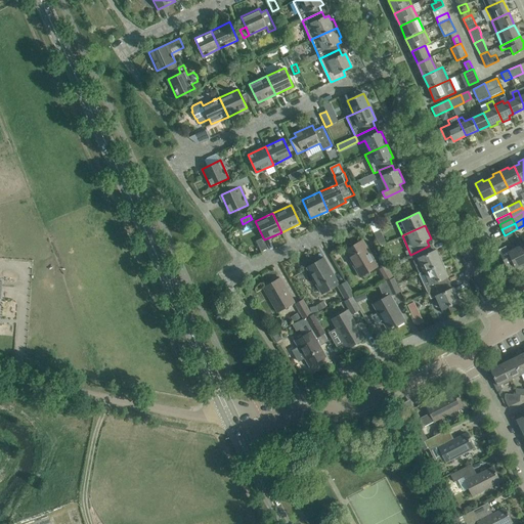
[(378,242),(384,238),(380,229),(380,230),(374,233),(378,242)]
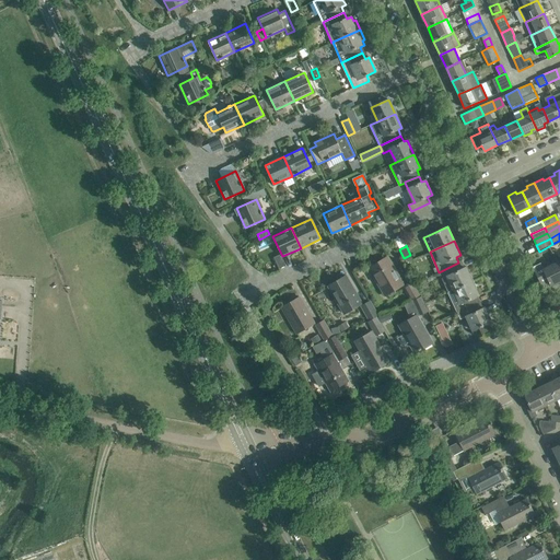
[(380,287),(385,295),(404,284),(387,256),(369,268),(369,269),(371,268),(382,286),(380,287)]
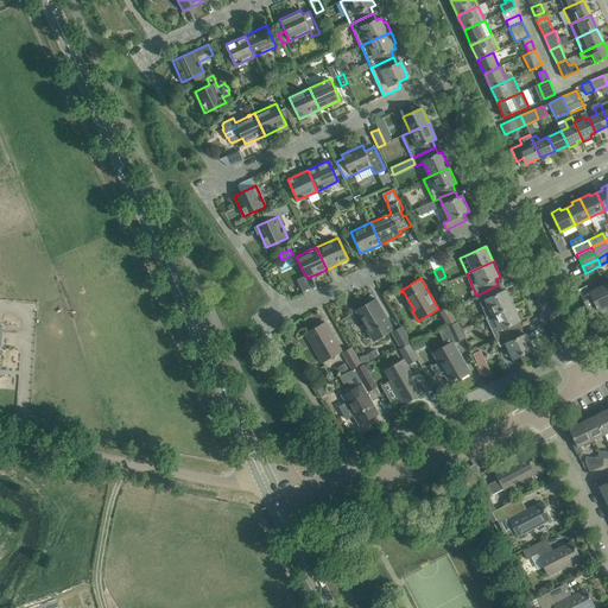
[(487,317),(512,305),(514,304),(511,297),(508,298),(506,290),(501,292),(498,285),(476,296),(487,317)]
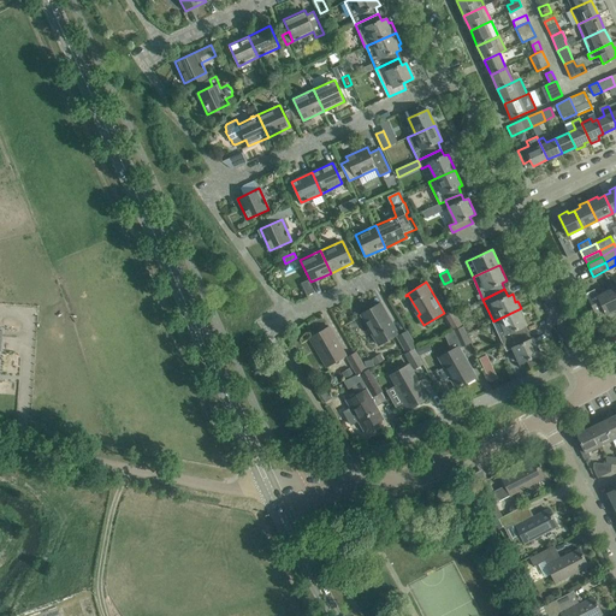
[(615,295),(612,289),(598,296),(597,292),(587,296),(596,314),(603,311),(604,312),(605,311),(606,314),(615,309),(615,311),(615,295)]
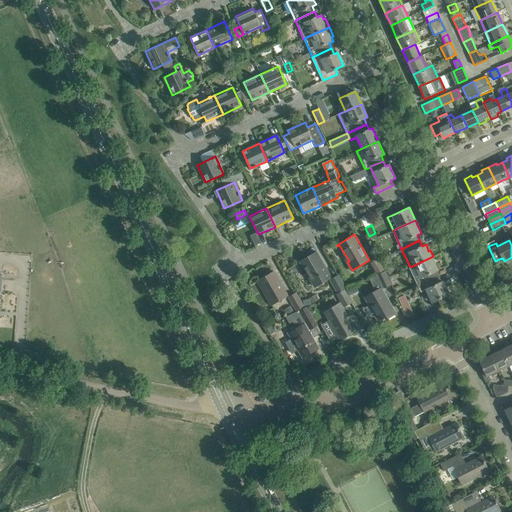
[(331,277),(316,252),(300,261),(315,286),(331,277)]
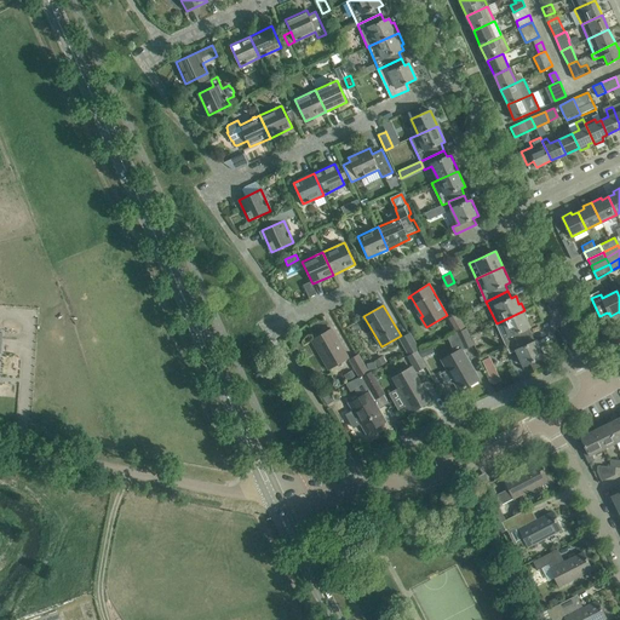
[(465,326),(464,323),(457,311),(448,317),(458,332),(465,326)]
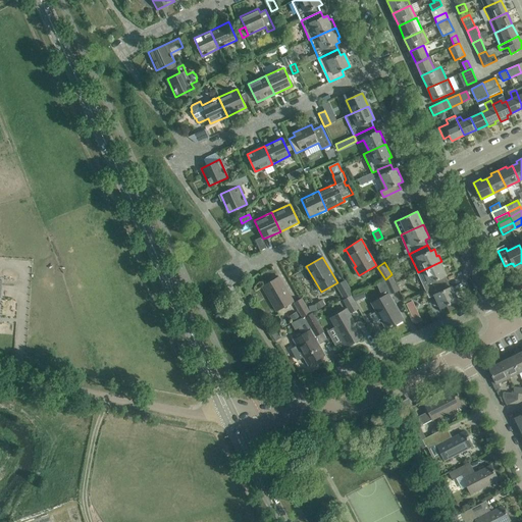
[(418,272),(426,292),(445,282),(442,277),(447,275),(439,262),(418,272)]
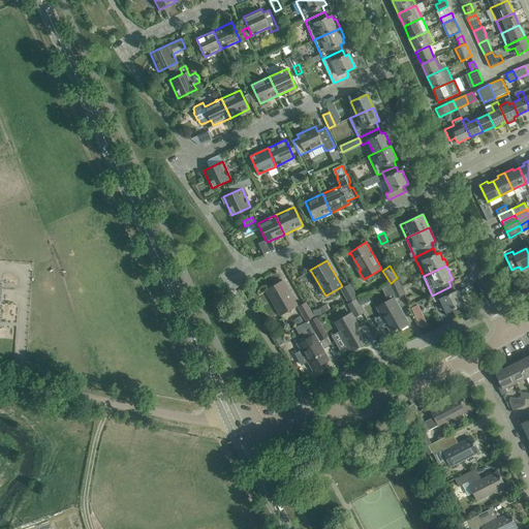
[(280,315),(298,305),(283,280),(267,290),(280,315)]
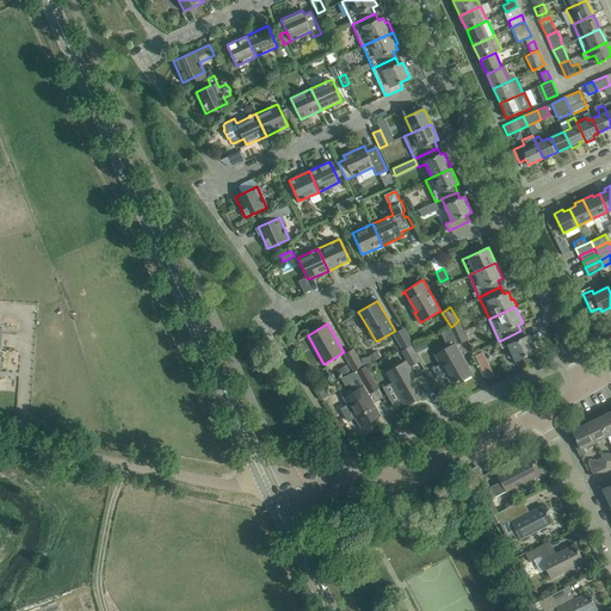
[(450,328),(457,343),(457,344),(466,339),(458,325),(450,328)]
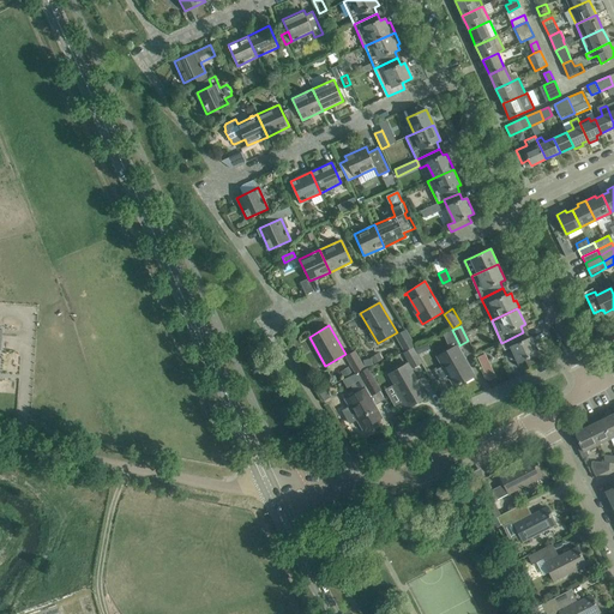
[(415,345),(407,331),(396,336),(404,350),(415,345)]
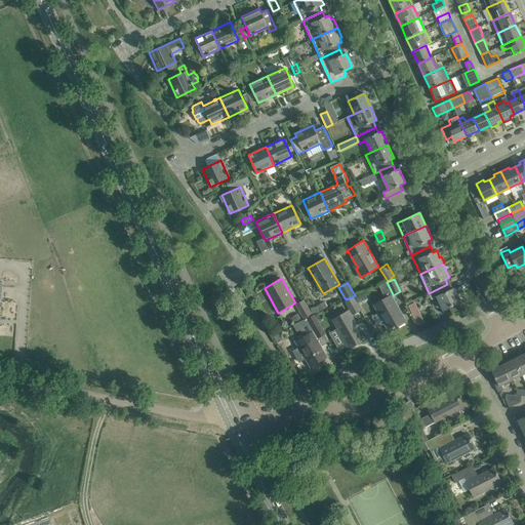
[(447,284),(429,293),(432,299),(437,296),(443,310),(460,301),(453,288),(450,290),(447,284)]
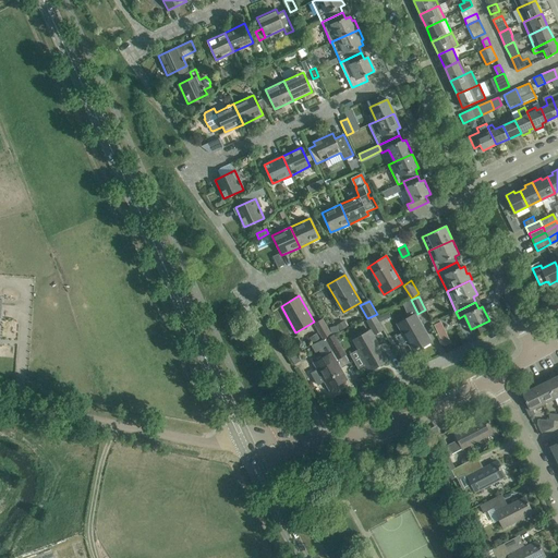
[(413,352),(432,341),(415,314),(398,325),(413,352)]
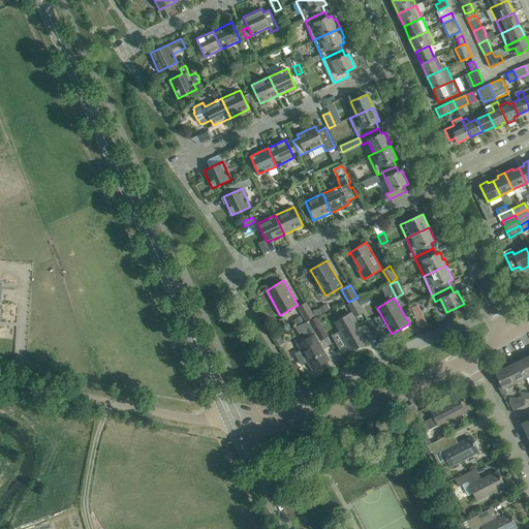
[(355,316),(363,312),(355,300),(348,304),(355,316)]
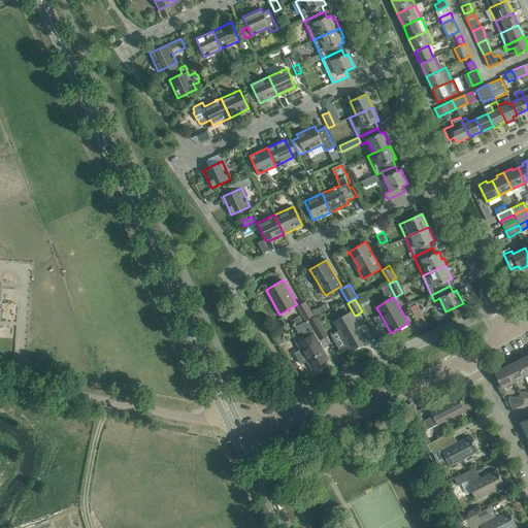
[(305,302),(298,306),(305,319),(312,315),(305,302)]
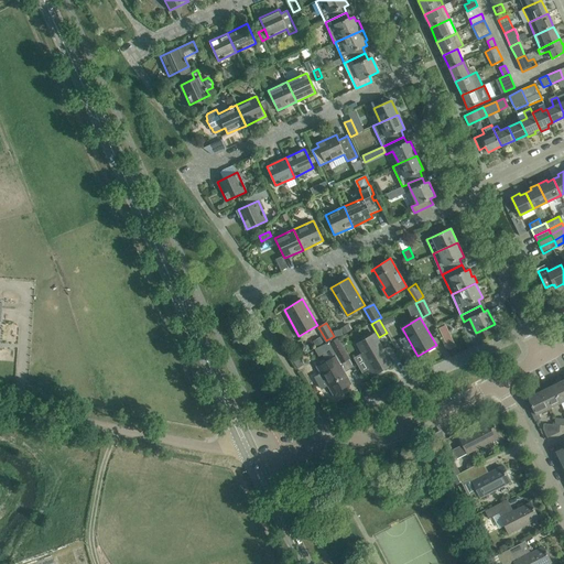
[(351,328),(348,323),(342,326),(345,333),(351,328)]
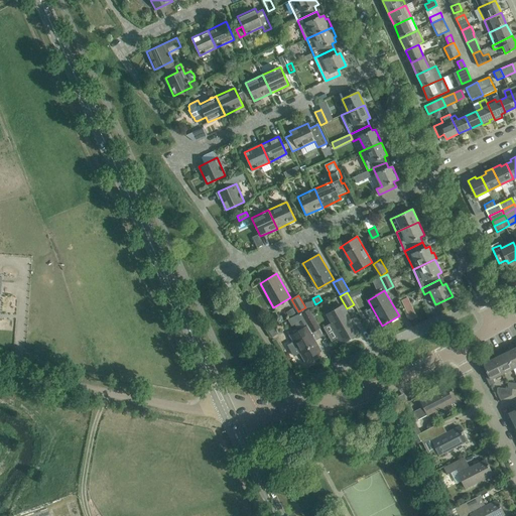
[(403,300),(411,319),(417,316),(408,297),(403,300)]
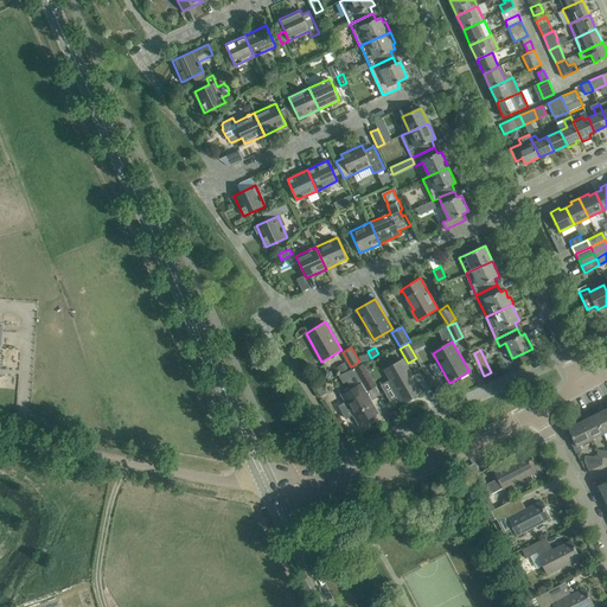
[(385,369),(404,402),(422,393),(403,359),(385,369)]
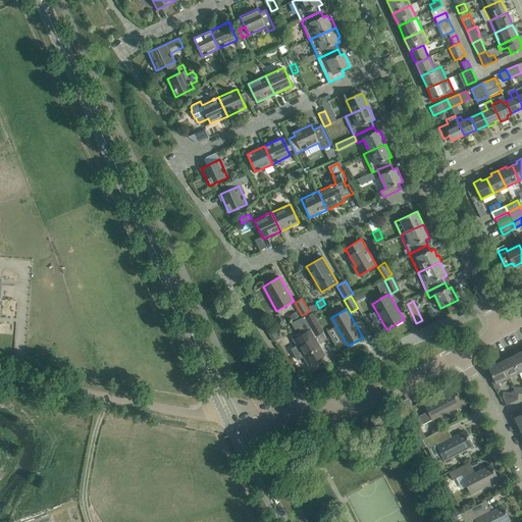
[(323,331),(313,313),(306,317),(312,329),(294,340),(298,347),(300,346),(310,362),(308,364),(325,355),(315,336),(323,331)]
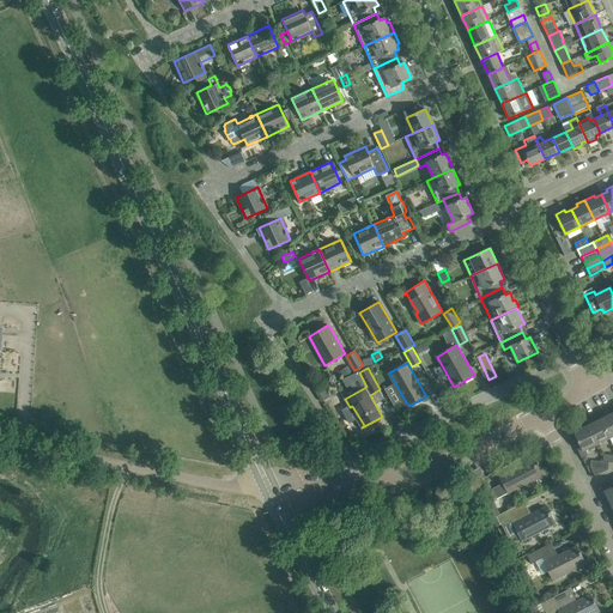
[(326,388),(319,392),(323,400),(331,396),(326,388)]
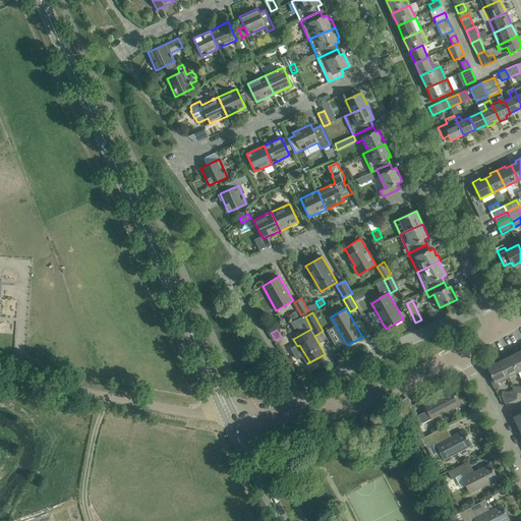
[(520,370),(520,350),(510,356),(518,372),(520,370)]
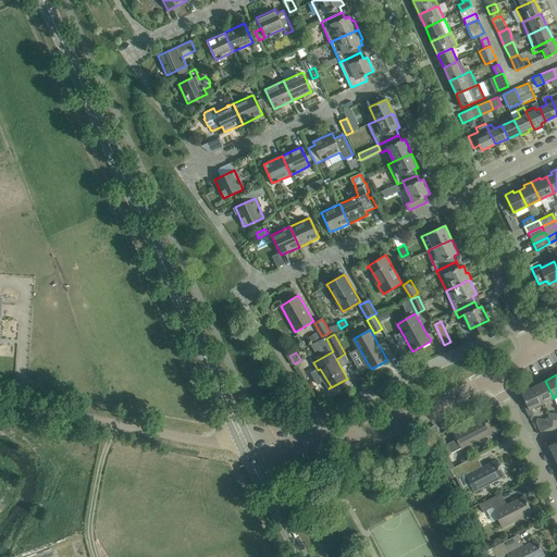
[(545,381),(534,386),(542,404),(554,398),(545,381)]
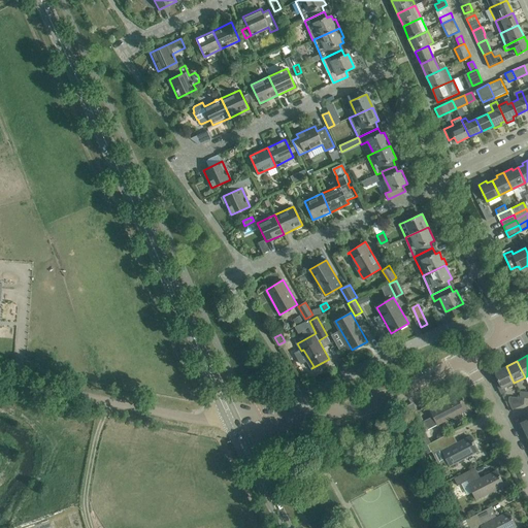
[(504,387),(514,383),(506,366),(494,372),(499,382),(496,383),(501,394),(506,392),(504,387)]
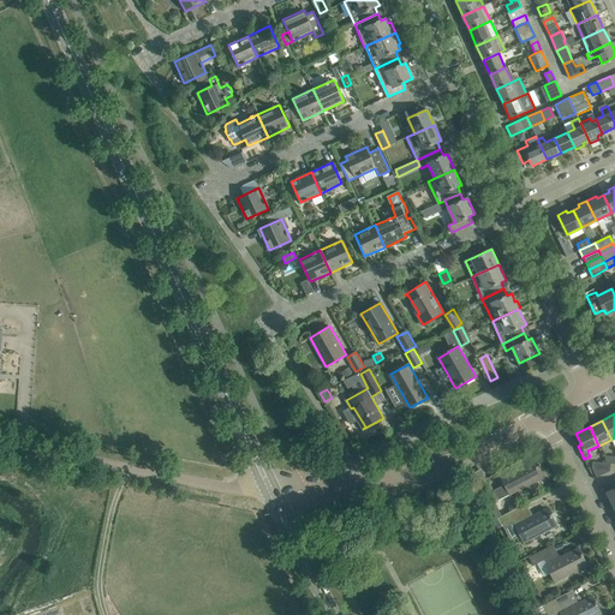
[(499,472),(509,494),(542,477),(537,469),(538,469),(537,466),(536,466),(533,460),(525,465),(521,459),(499,472)]
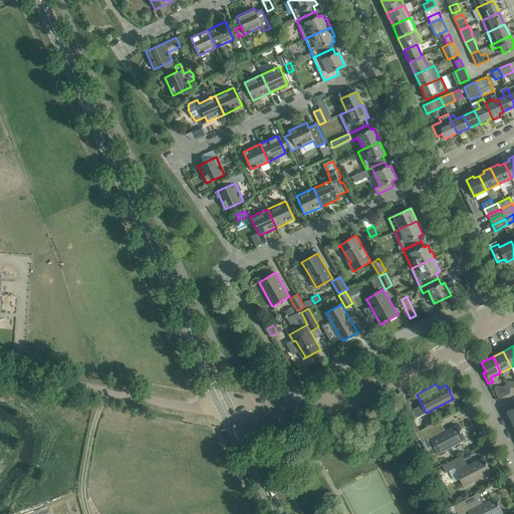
[(511,388),(506,388),(495,387),(495,391),(499,399),(511,394),(511,388)]
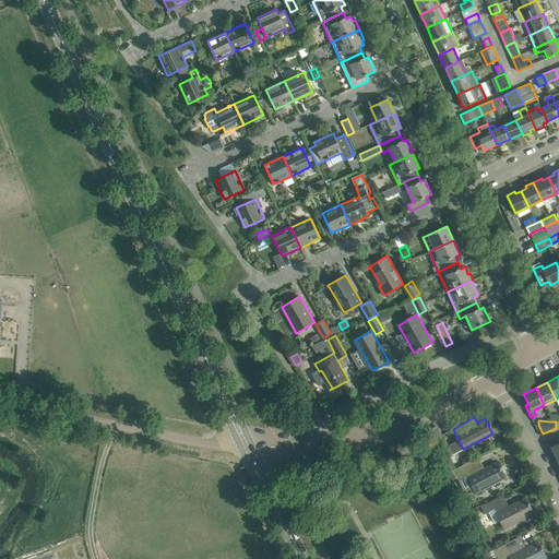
[(442,435),(435,438),(443,456),(452,453),(442,435)]
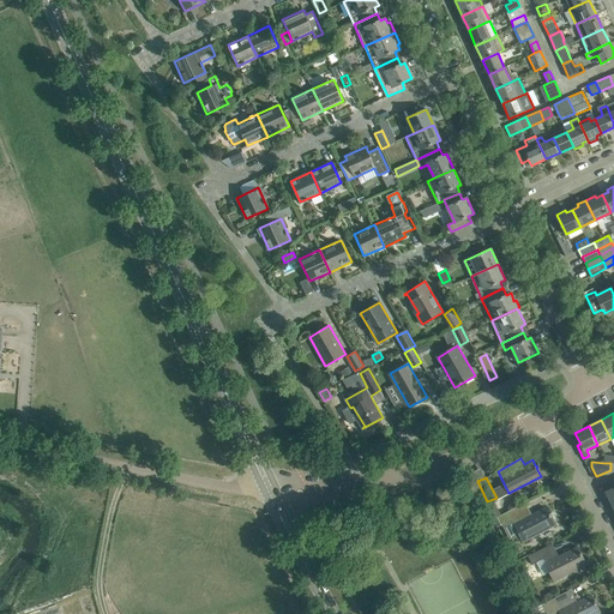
[(497,517),(501,525),(512,519),(523,541),(555,524),(551,516),(552,516),(551,513),(549,513),(546,507),(529,516),(528,512),(529,511),(524,503),(497,517)]
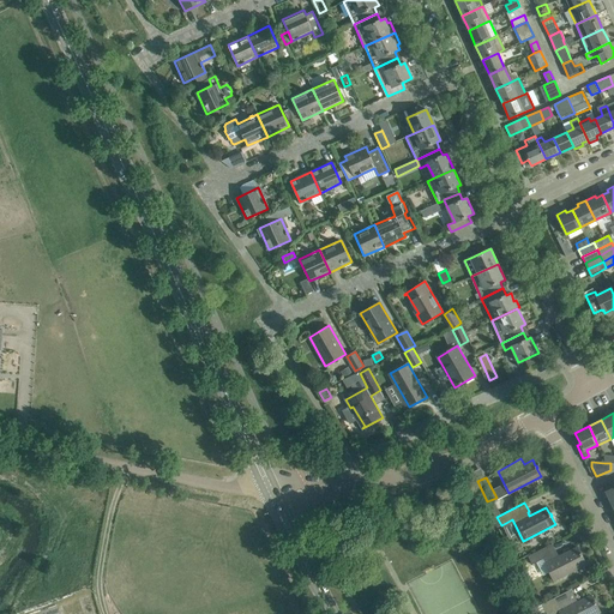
[(547,546),(528,557),(533,564),(543,559),(554,581),(587,564),(582,555),(583,555),(581,553),(577,547),(559,557),(555,552),(552,554),(547,546)]
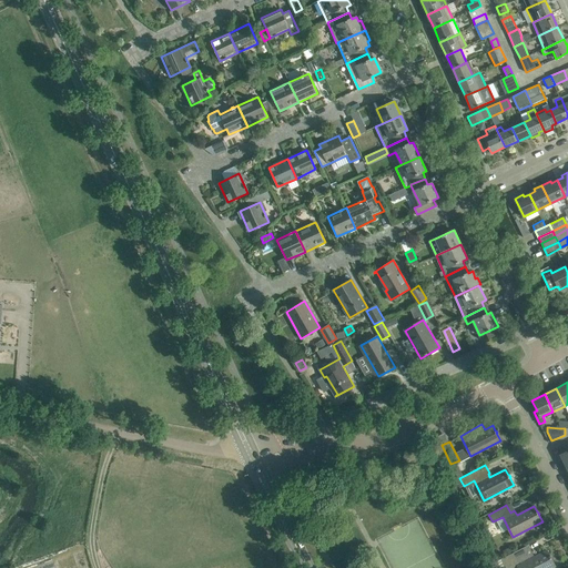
[(524,556),(519,549),(501,559),(505,567),(516,561),(518,567),(550,567),(555,566),(551,558),(550,556),(547,550),(529,559),(527,555),(524,556)]
